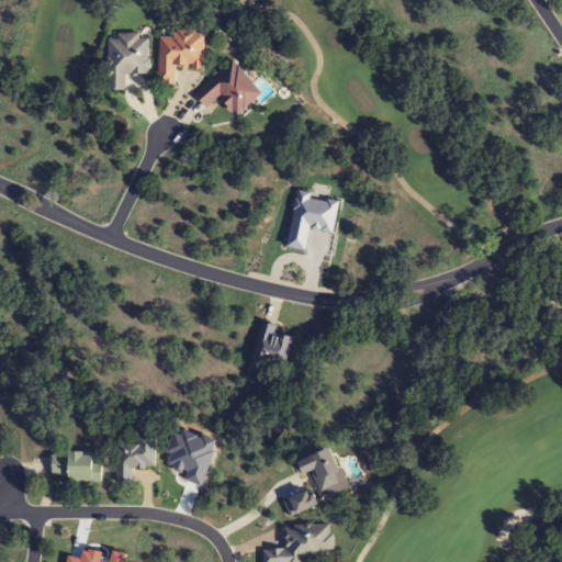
[(203,68),(203,33),(158,32),(158,83),(175,85),(176,68),(203,68)]
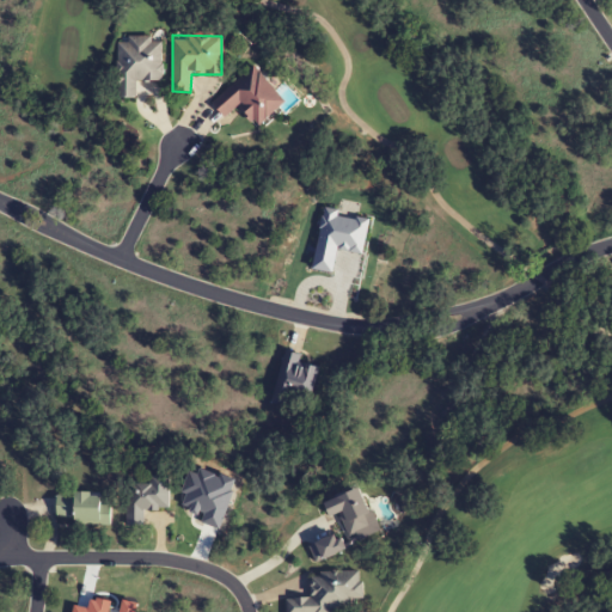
[(161,42),(152,42),(152,36),(128,36),(128,43),(117,43),(118,98),(136,97),(136,81),(163,80),(161,42)]
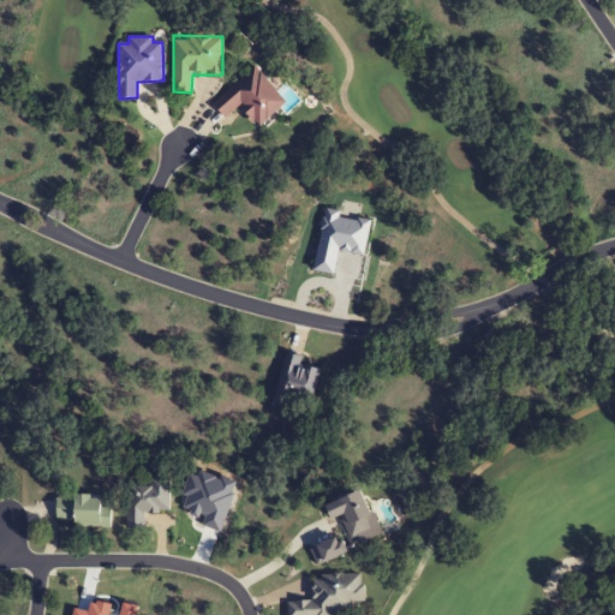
[(287,102),(255,65),(213,103),(226,119),(240,106),(260,126),(287,102)]
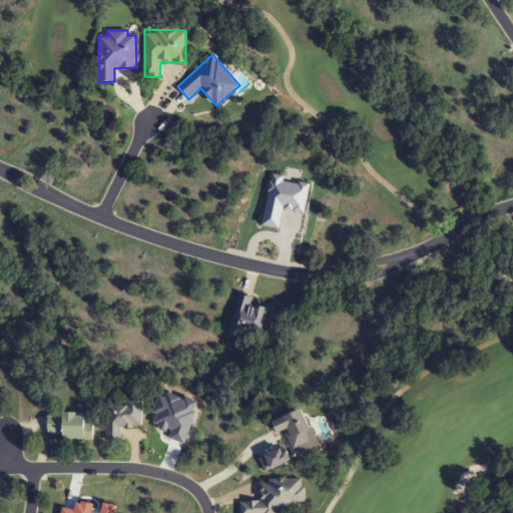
[(245,304),(247,297),(236,295),(229,335),(260,341),(266,307),(245,304)]
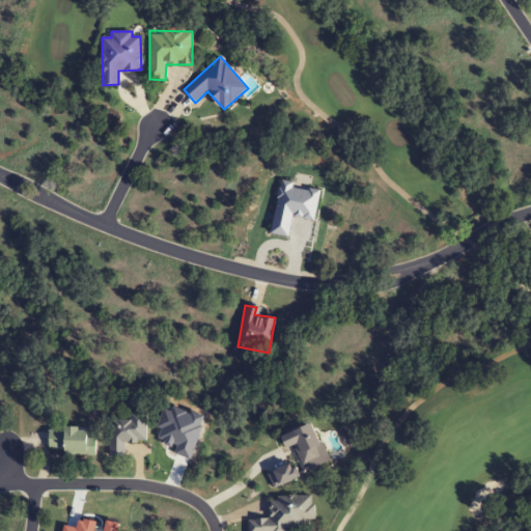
[(129,419),(109,420),(109,457),(124,456),(124,443),(146,442),(145,413),(128,413),(129,419)]
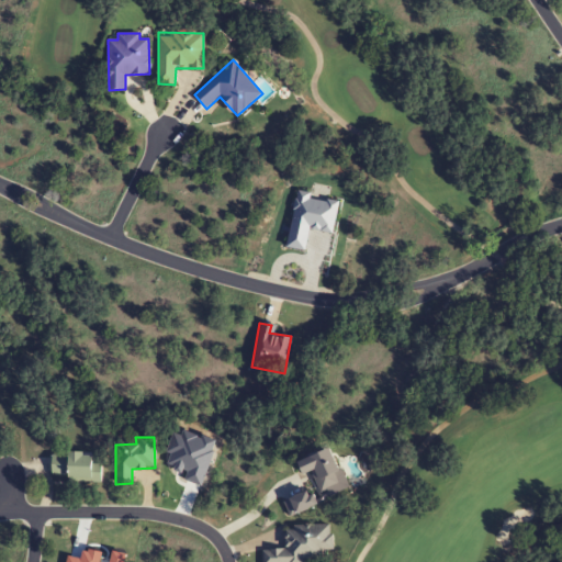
[(311,472),(322,498),(348,489),(332,448),(299,461),(304,474),(311,472)]
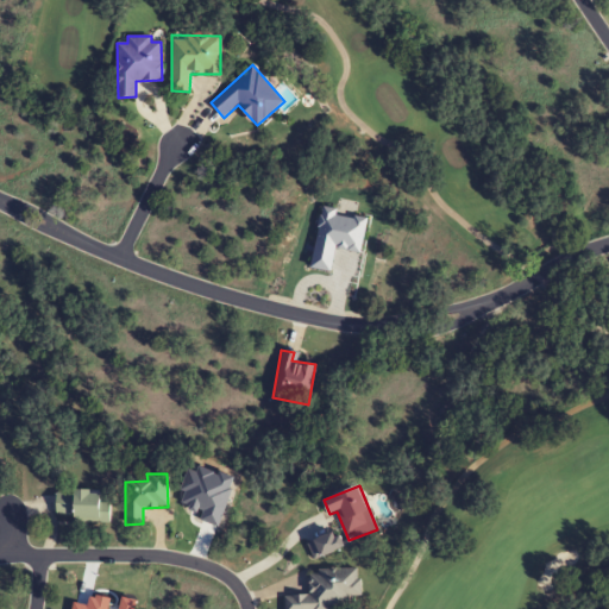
[(73,522),(110,522),(110,491),(57,491),(57,515),(73,515),(73,522)]
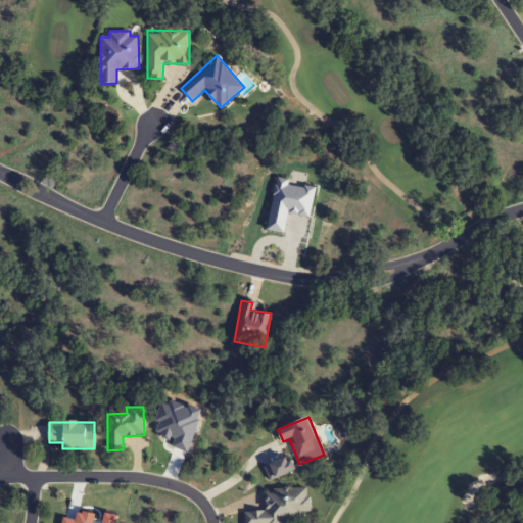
[(296,469),(290,456),(265,467),(271,480),(296,469)]
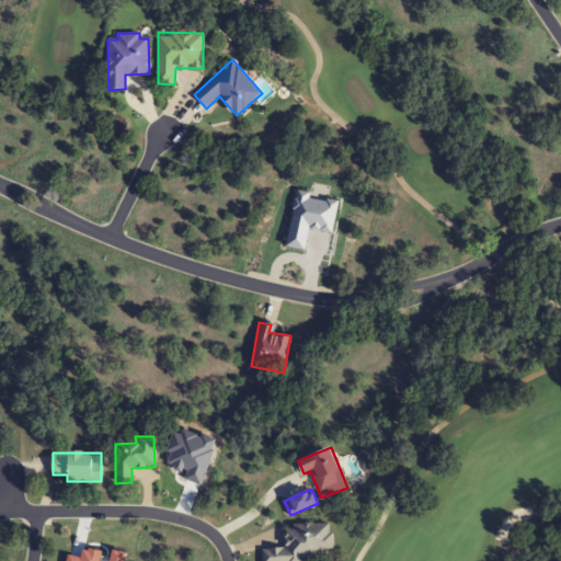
[(332,550),(331,525),(284,525),(285,549),(262,549),(261,560),(304,560),(304,559),(321,559),(321,550),(332,550)]
